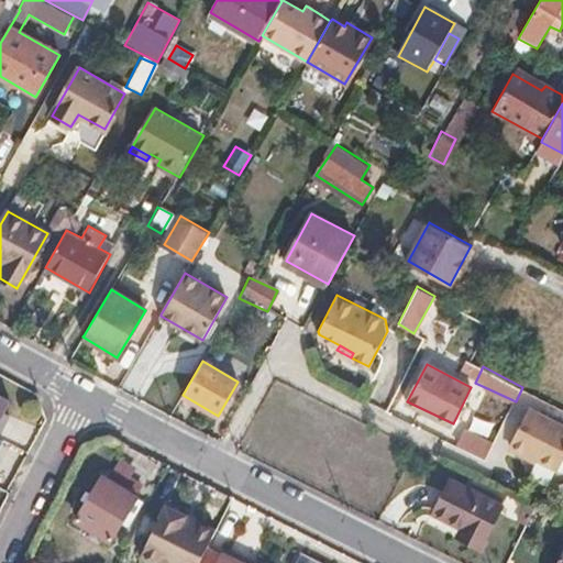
[(0,431),(1,429),(0,428),(0,417),(10,399),(0,395),(0,431)]
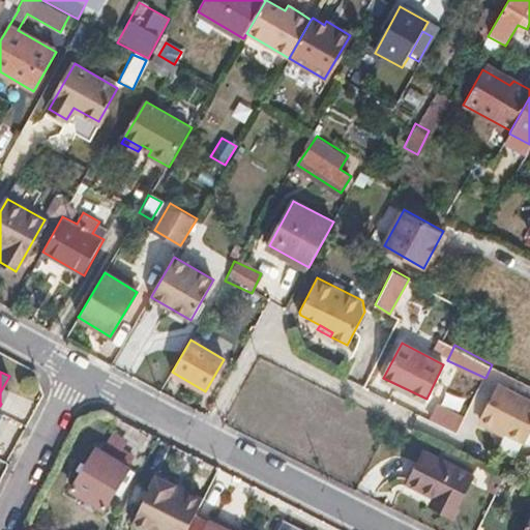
[(529,400),(501,384),(483,419),(528,443),(529,438),(529,400)]
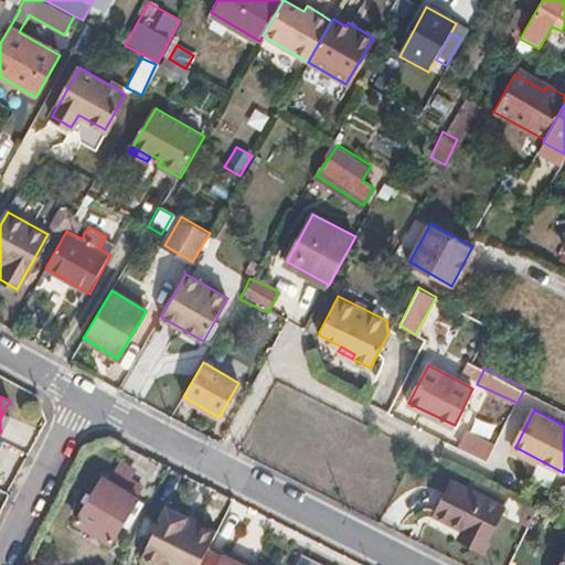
[(466,432),(458,446),(489,461),(497,446),(466,432)]
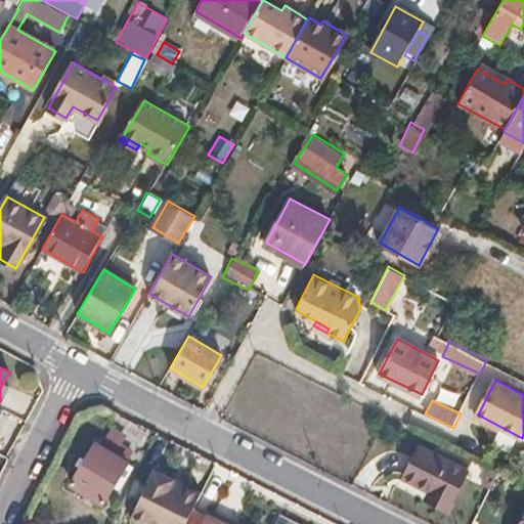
[(95,442),(73,482),(103,500),(127,462),(95,442)]
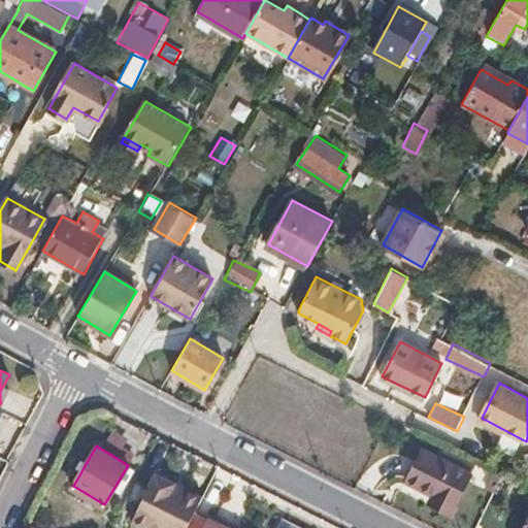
[(422,448),(405,481),(433,495),(433,498),(455,509),(472,473),(422,448)]
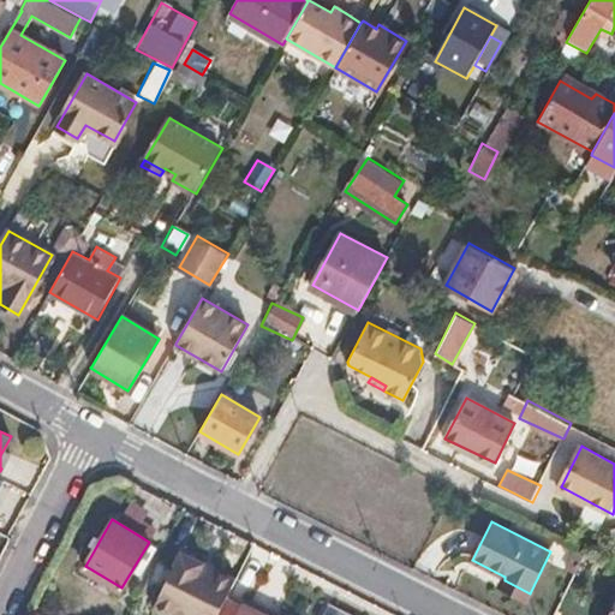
[(586,554),(575,549),(567,568),(577,574),(586,554)]
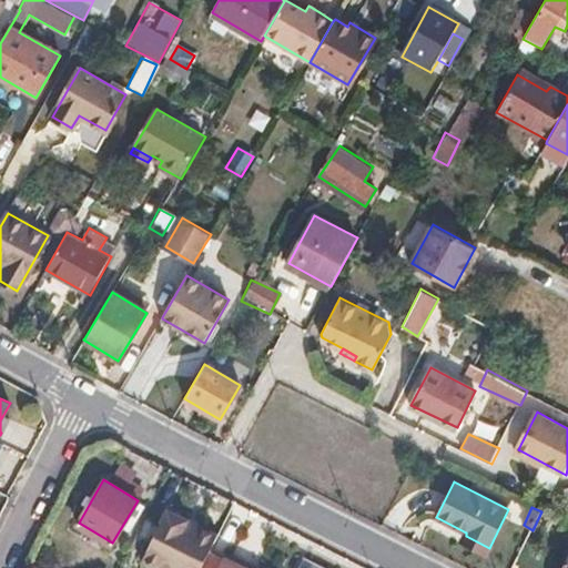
[(201,567),(209,553),(214,541),(196,533),(200,526),(169,510),(141,563),(151,567),(161,567),(162,567),(163,567),(201,567)]
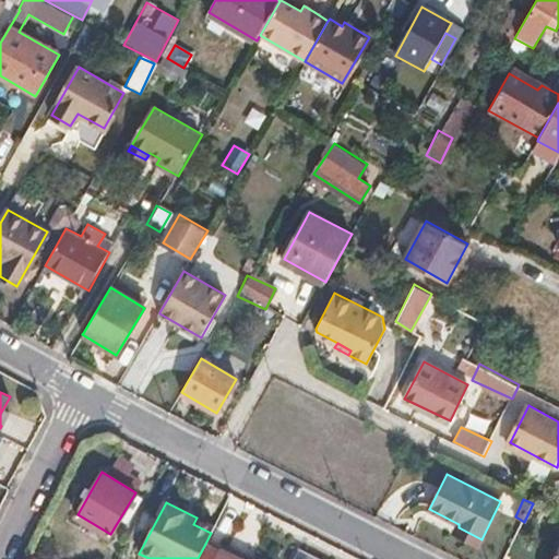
[(236,558),(205,544),(198,558),(236,558)]
